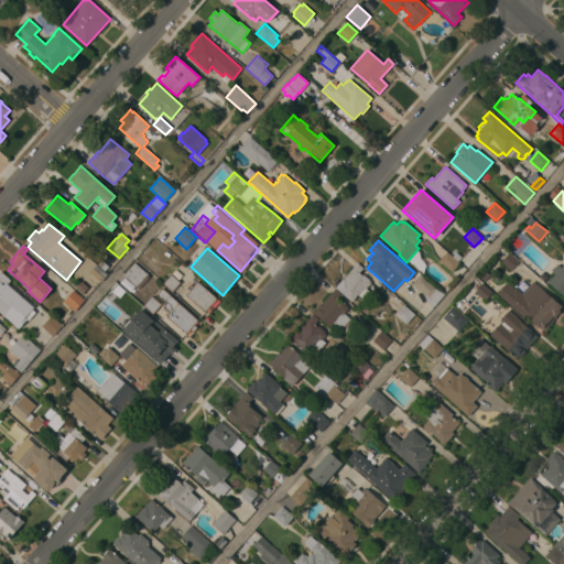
[(438,260),(440,260),(438,259),(445,251),(446,252),(446,251),(452,257),(456,252),(462,257),(458,261),(459,263),(452,272),(438,260)]
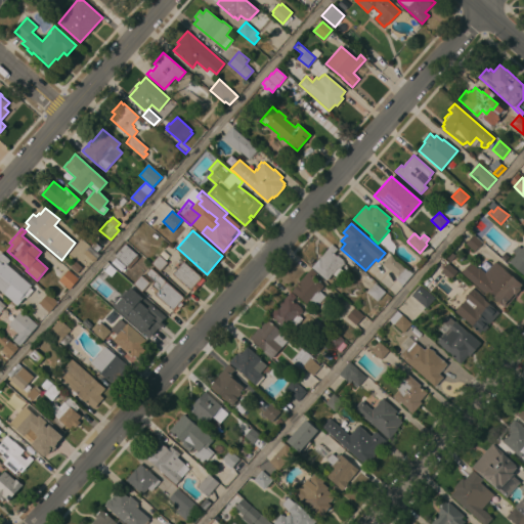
[(466,243),(474,233),(483,243),(475,252),(466,243)]
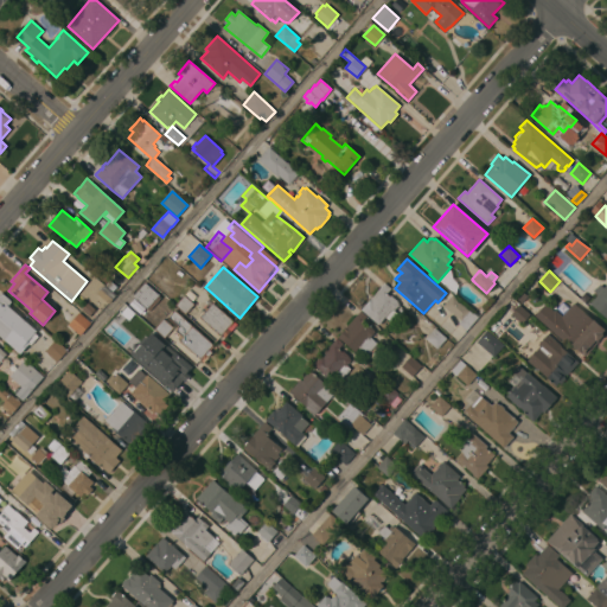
[(362,310),(384,282),(391,288),(387,293),(390,296),(391,295),(397,300),(397,301),(398,302),(398,304),(400,305),(394,311),(402,318),(395,325),(385,317),(379,325),(362,310)]
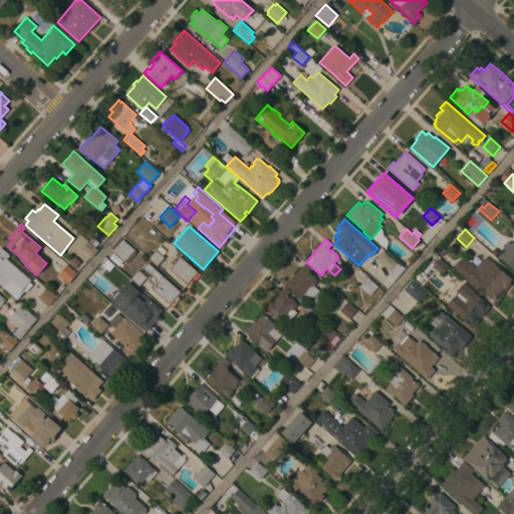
[(513,269),(500,257),(506,249),(503,247),(508,241),(511,243),(513,239),(513,269)]
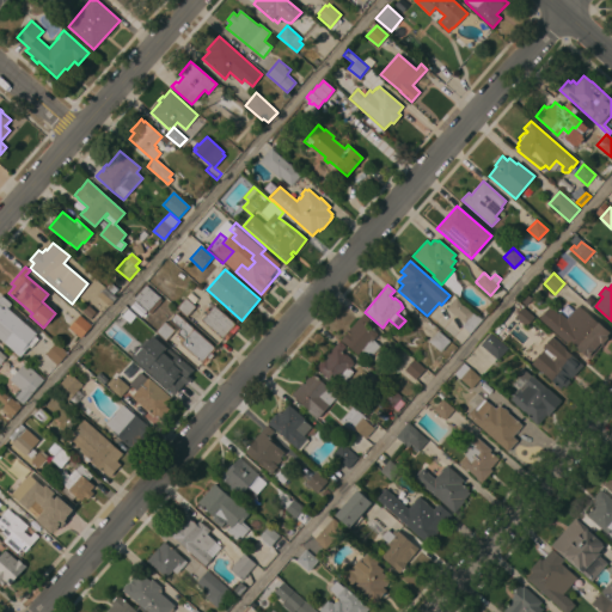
[(134,299),(146,286),(163,299),(151,313),(134,299)]
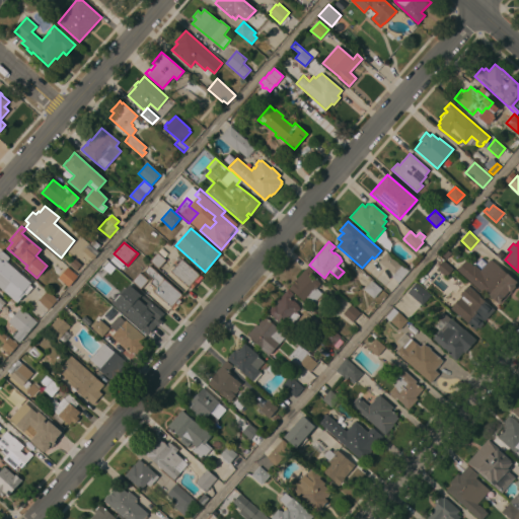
[(99,252),(93,260),(83,250),(89,243),(99,252)]
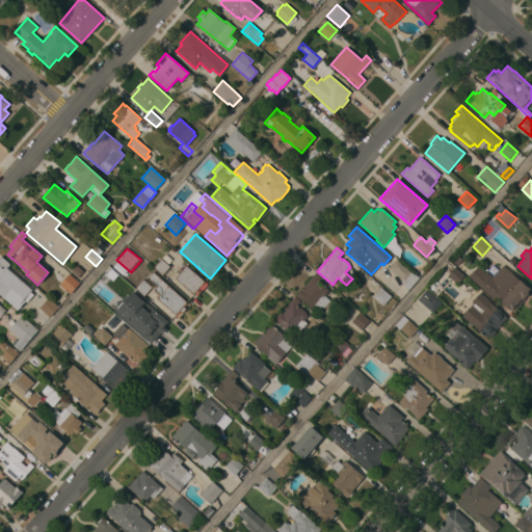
[(154,267),(166,254),(173,260),(168,264),(170,266),(162,275),(154,267)]
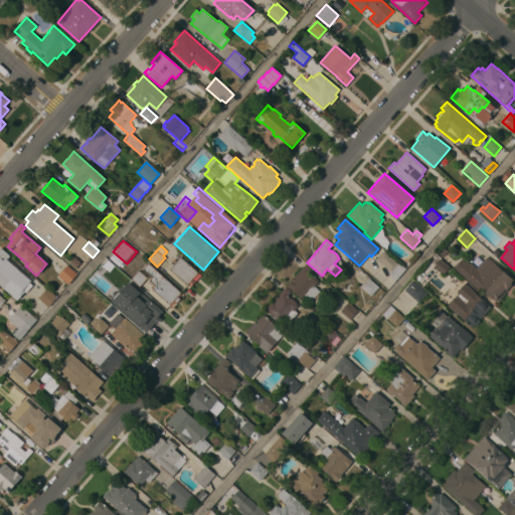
[(443,256),(438,252),(443,246),(449,251),(443,256)]
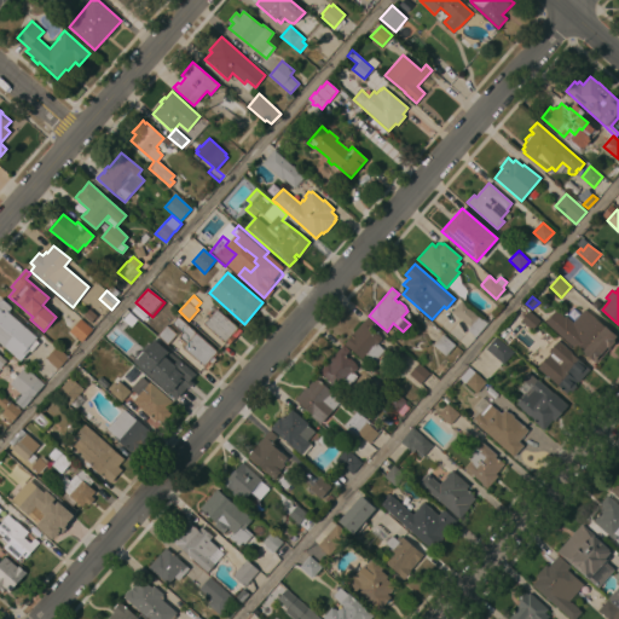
[(0,342),(0,300),(1,299),(11,307),(7,312),(38,337),(35,340),(39,343),(32,352),(29,351),(21,362),(0,342)]
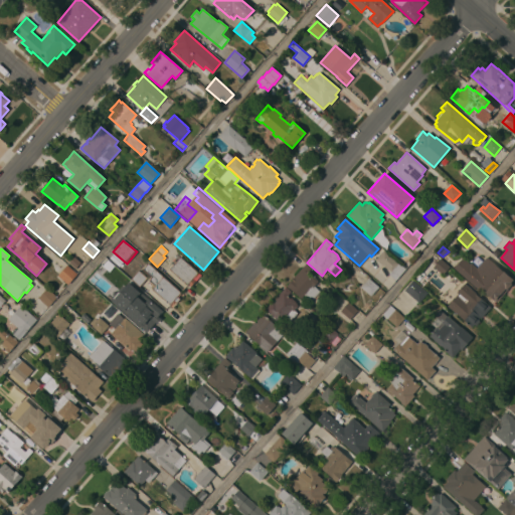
[(384,250),(405,269),(396,280),(388,274),(390,272),(383,265),(382,266),(376,260),(384,250)]
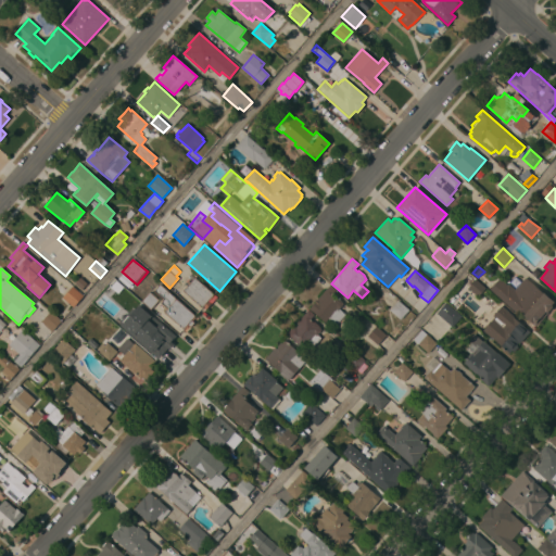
[(80,289),(75,283),(80,277),(87,282),(80,289)]
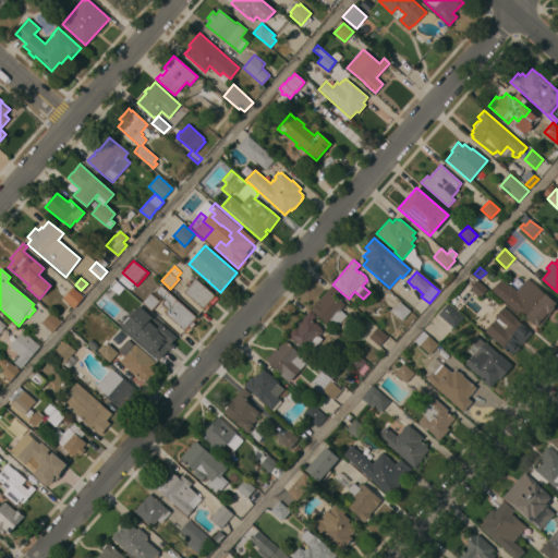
[(218,298),(207,310),(204,307),(203,308),(183,292),(195,278),(218,298)]
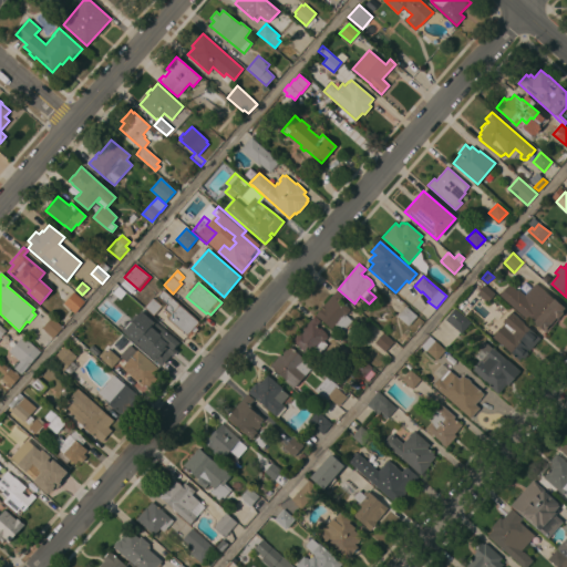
[(500,296),(509,284),(517,291),(518,290),(525,296),(535,284),(554,299),(555,298),(565,308),(563,310),(564,311),(563,311),(564,312),(558,318),(559,319),(547,332),(528,316),(526,318),(500,296)]
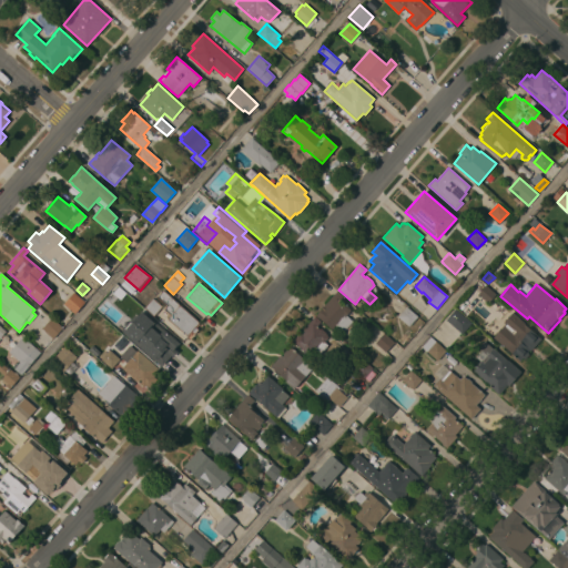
[(496,294),(488,303),(478,294),(486,285),(496,294)]
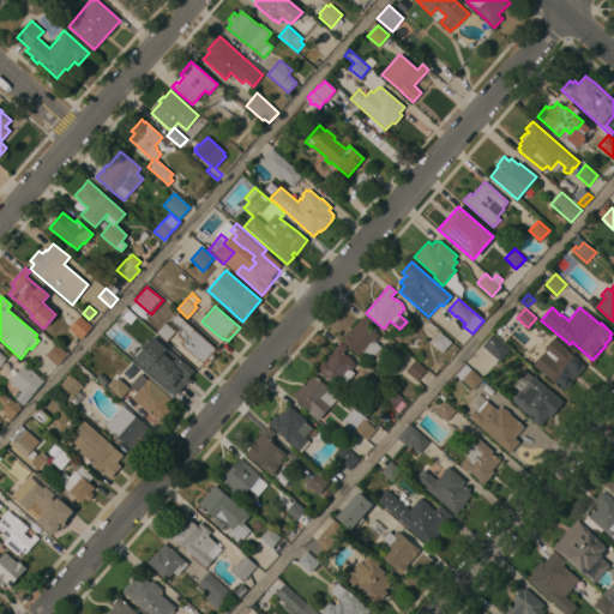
[(181,344),(185,339),(179,335),(181,331),(169,320),(175,313),(216,349),(211,354),(215,356),(210,361),(208,359),(203,363),(181,344)]
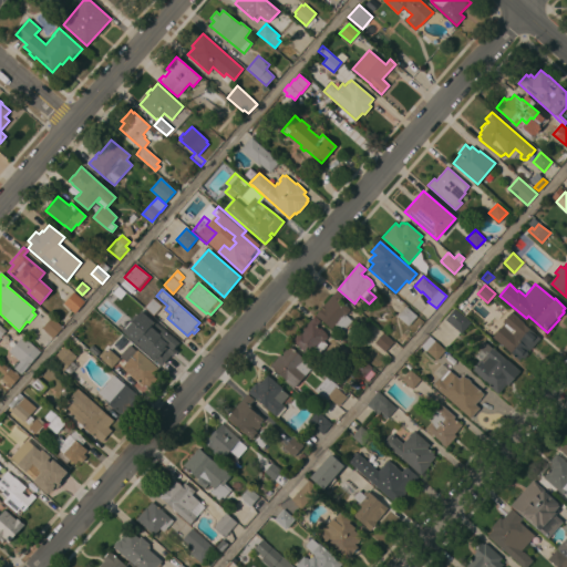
[(337,290),(342,295),(339,299),(350,309),(346,315),(352,320),(351,321),(353,322),(344,332),(343,330),(342,332),(334,326),(331,329),(316,315),(337,290)]
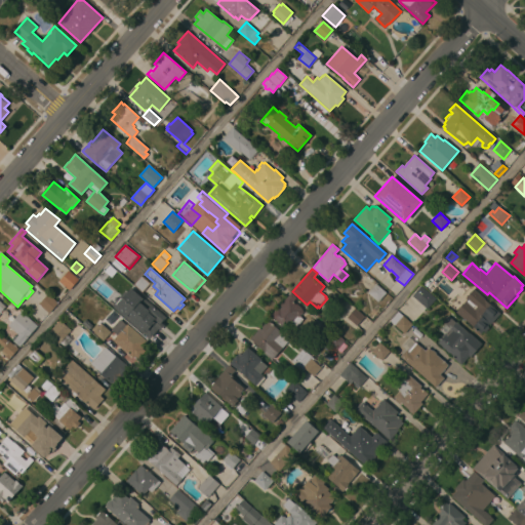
[(79,280),(69,290),(58,281),(69,270),(79,280)]
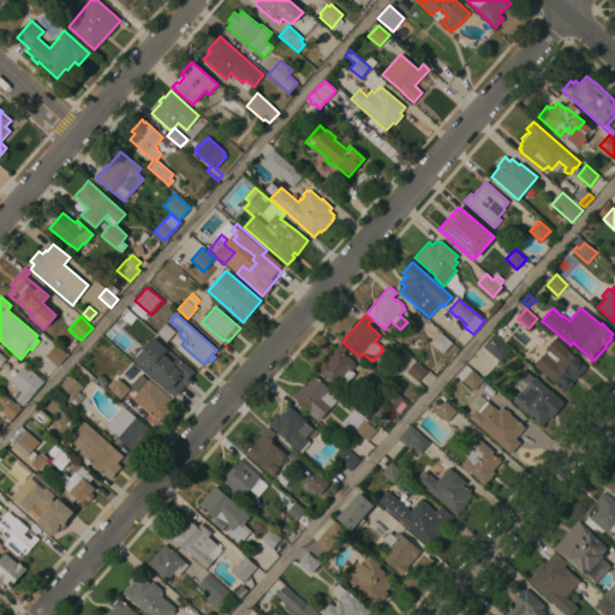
[(175,332),(166,342),(156,333),(166,323),(175,332)]
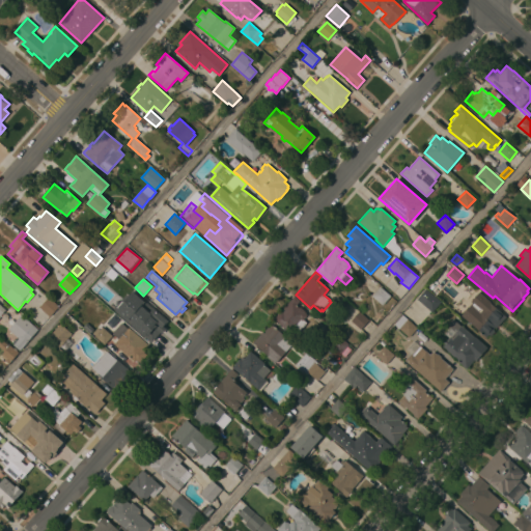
[(372,296),(381,286),(391,296),(383,305),(372,296)]
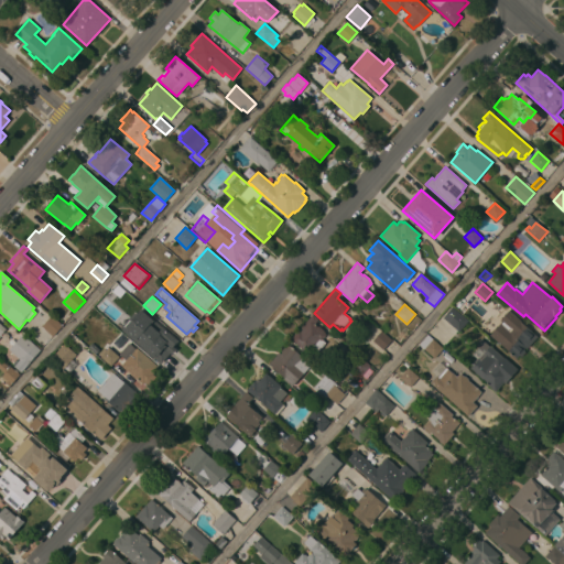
[(468,321),(459,332),(443,318),(452,306),(468,321)]
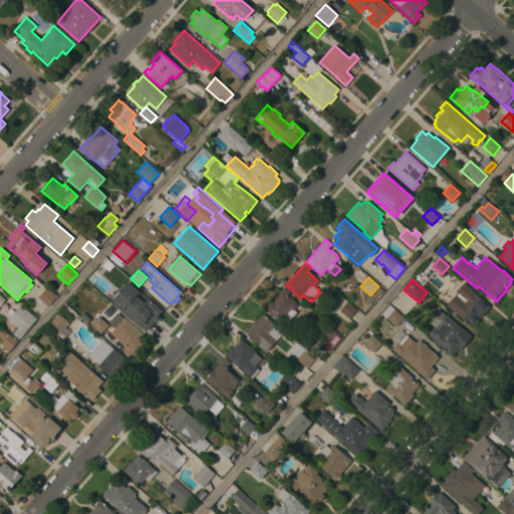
[(447,306),(457,293),(456,292),(464,282),(475,292),(474,293),(490,306),(480,317),(479,316),(477,319),(479,320),(475,324),(473,323),(471,326),(447,306)]
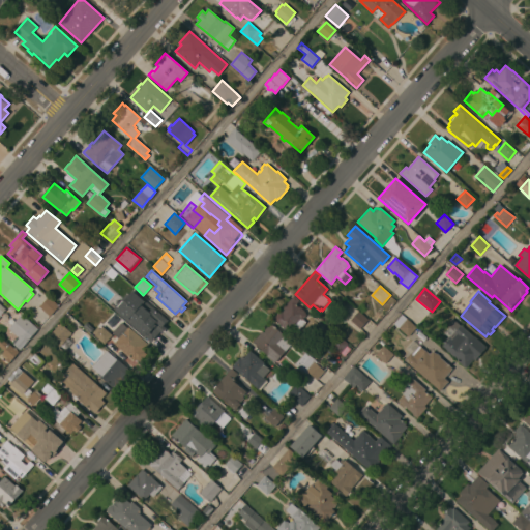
[(147,302),(151,307),(152,306),(168,320),(160,327),(163,328),(153,337),(151,341),(144,334),(143,335),(138,330),(137,331),(128,323),(129,322),(117,311),(135,292),(147,302)]
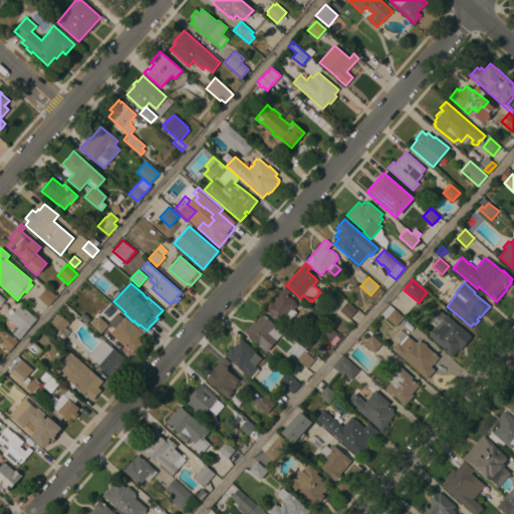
[(265,308),(285,286),(290,290),(286,295),(289,298),(290,297),(295,301),(295,302),(296,303),(297,304),(293,309),(297,312),(289,320),(285,316),(280,321),(265,308)]
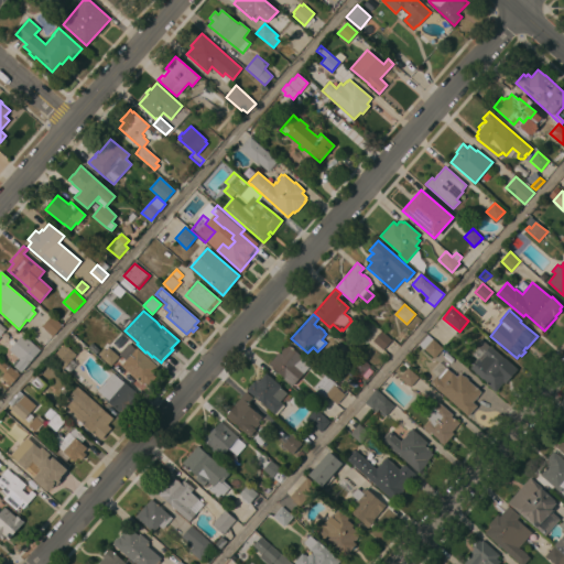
[(63,325),(53,336),(41,326),(51,315),(63,325)]
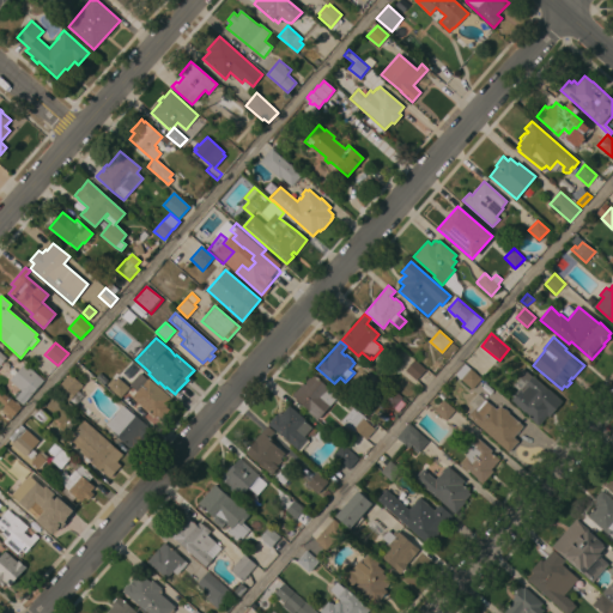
[(426,369),(417,380),(406,370),(414,359),(426,369)]
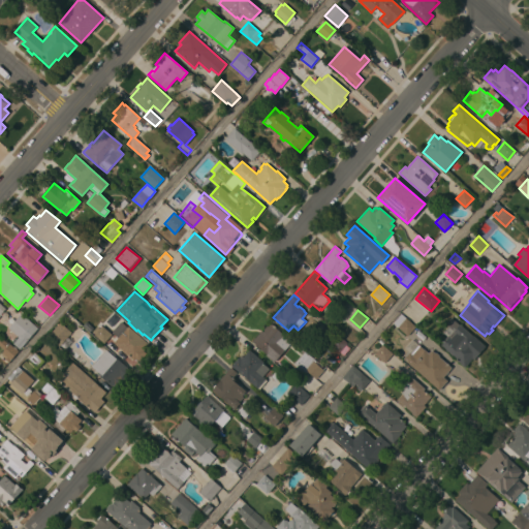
[(20,349),(13,343),(19,337),(8,329),(21,313),(33,324),(34,323),(38,327),(20,349)]
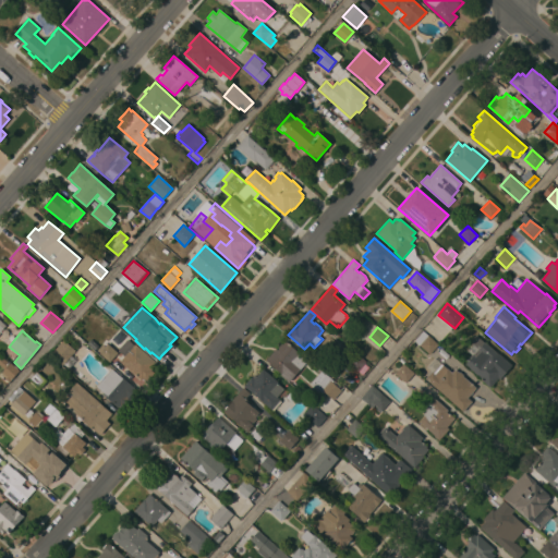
[(438,344),(429,354),(414,341),(423,331),(438,344)]
